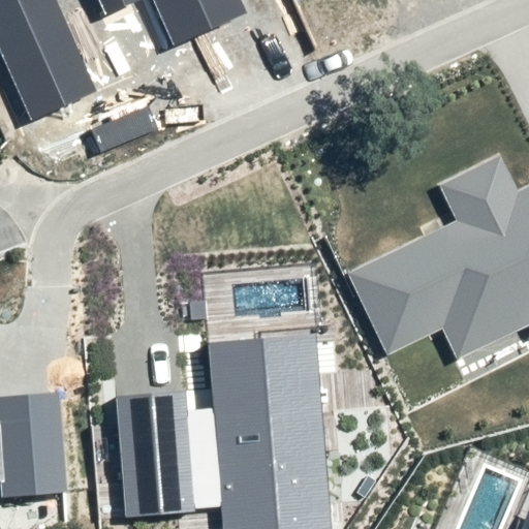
[(0,0),(0,56),(30,122),(97,91),(56,0),(97,0),(104,16),(139,0),(156,0),(176,42),(249,9),(245,0),(0,0)]
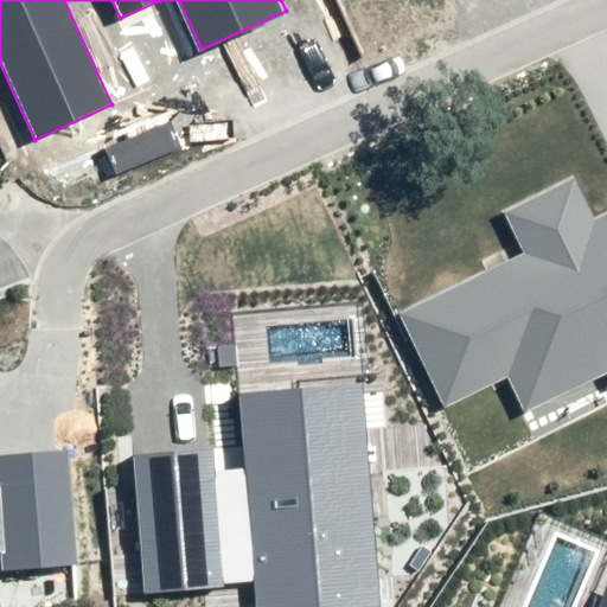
[(518,253),(393,313),(440,409),(504,378),(521,413),(605,372),(606,377),(606,212),(592,219),(572,177),(498,212),(518,253)]
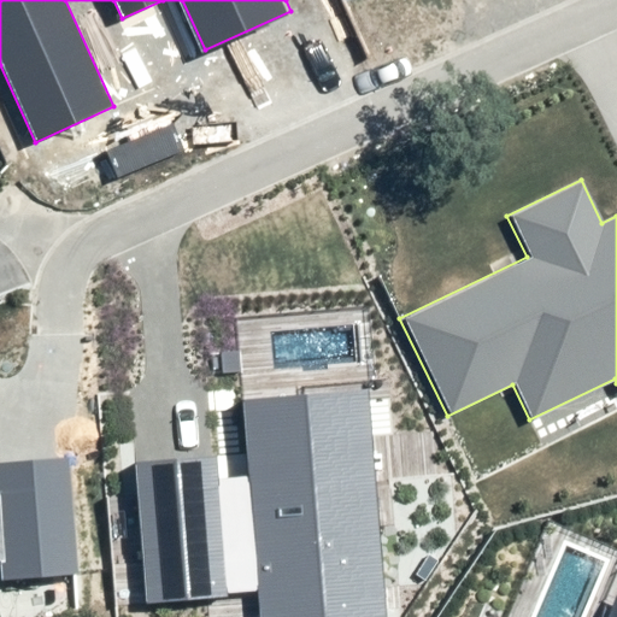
[(212,456),(133,462),(144,604),(222,598),(222,591),(256,588),(257,616),(382,616),(365,388),(240,398),(246,476),(213,479),(212,456)]
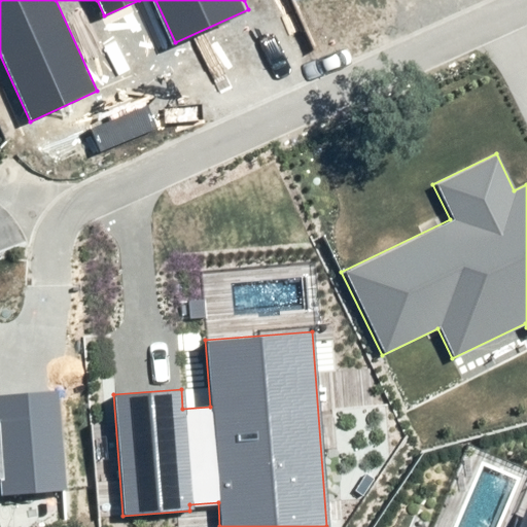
[(0,480),(2,481),(3,497),(71,492),(62,387),(0,392),(0,480)]
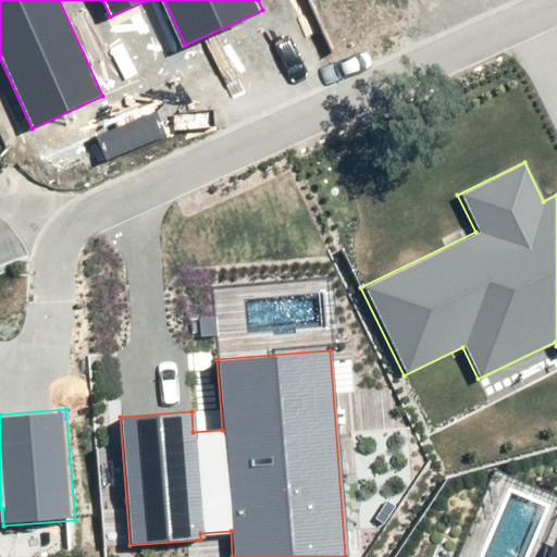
[(556,556),(556,540),(554,539),(546,556),(556,556)]
